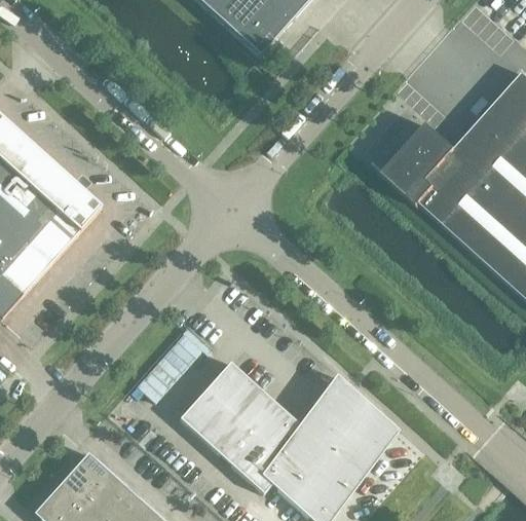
[(196,0),(258,56),(307,0),(196,0)]
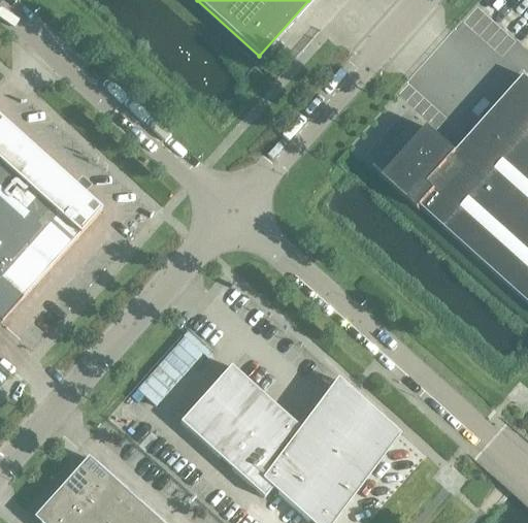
[(428,125),(383,174),(419,207),(422,204),(527,299),(527,74),(525,72),(456,149),(428,125)]
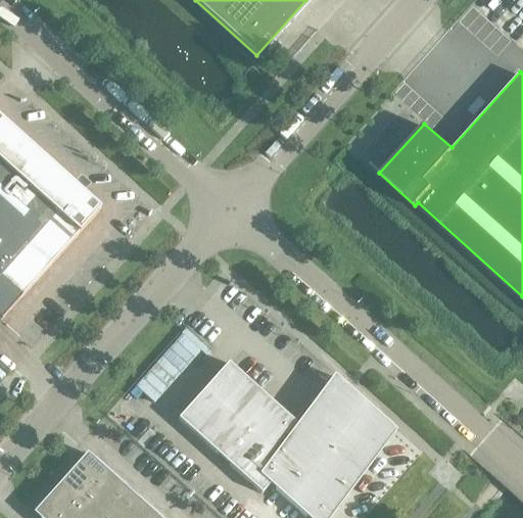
[(0,313),(0,314),(18,293),(19,294),(99,206),(82,190),(81,192),(0,119),(0,313)]
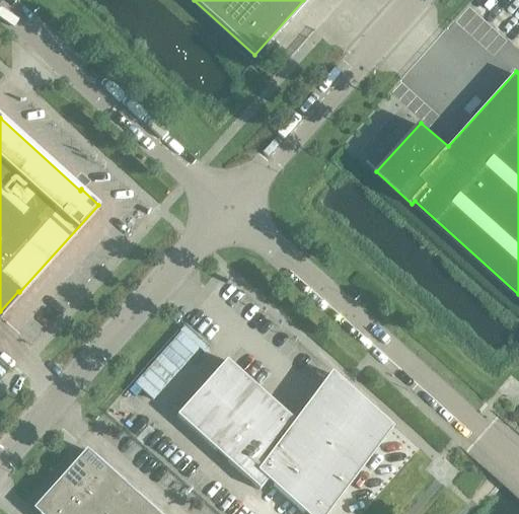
[(157,395),(206,336),(183,318),(136,378),(157,395)]
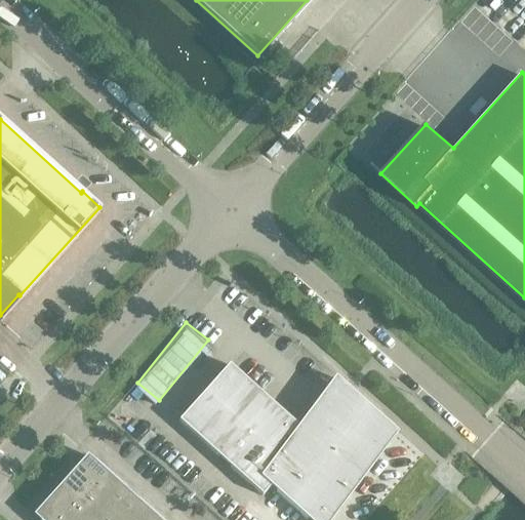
[(298,423),(229,361),(178,416),(263,491),(271,482),(313,519),(328,519),(401,433),(338,377),(298,423)]
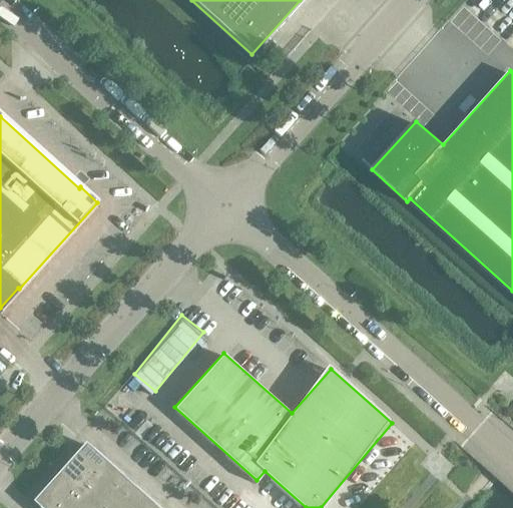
[(85,441),(59,470),(80,490),(107,460),(92,447),(91,447),(85,441)]
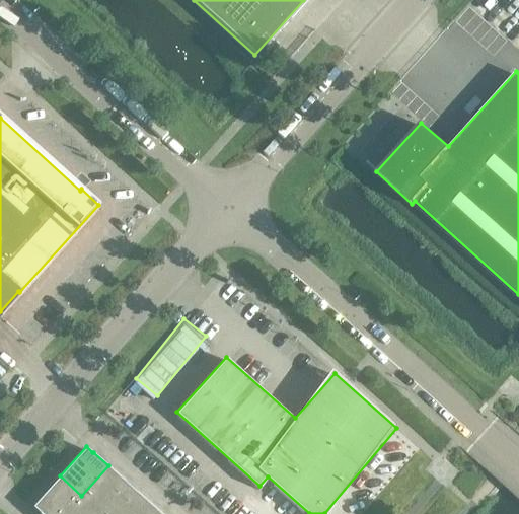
[(124,480),(108,465),(81,496),(101,513),(103,513),(130,486),(123,480),(124,480)]
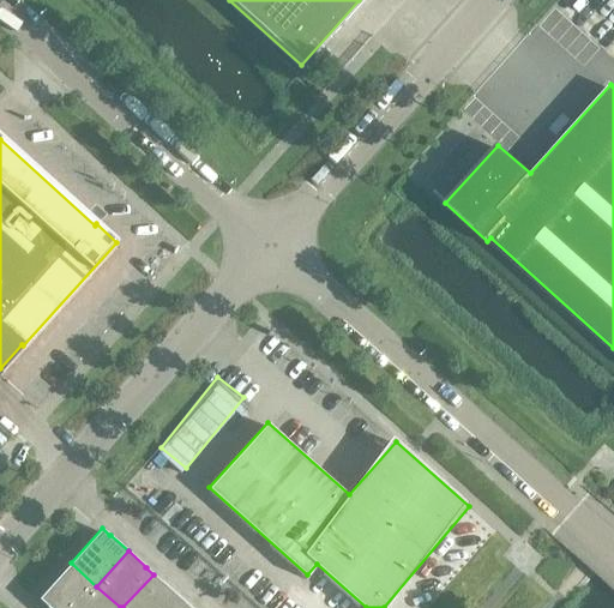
[(76,607),(96,587),(71,563),(38,599),(47,606),(48,607),(76,607)]
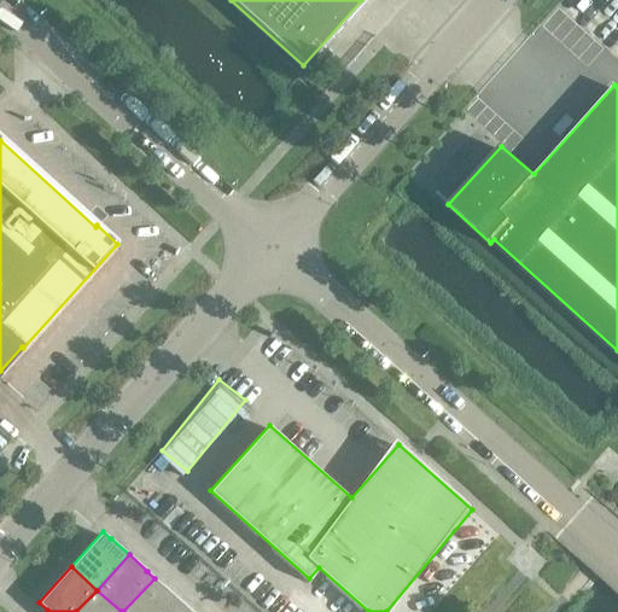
[(162,586),(155,578),(123,611),(170,611),(181,601),(163,584),(162,586)]
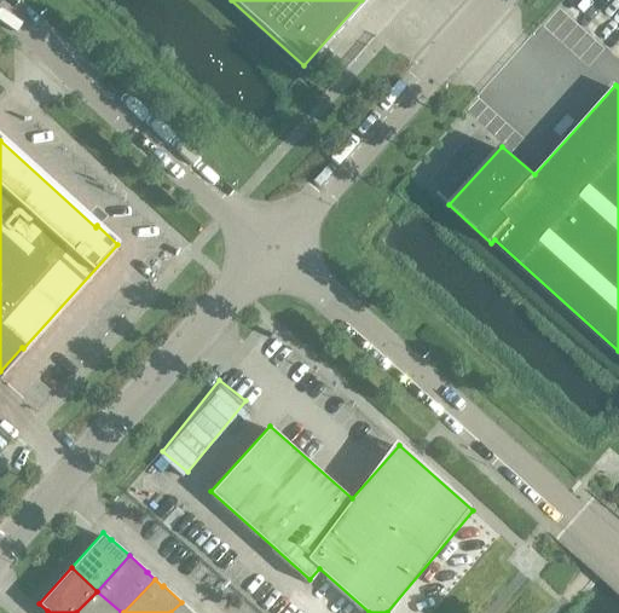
[(121,612),(97,591),(76,612),(121,612)]
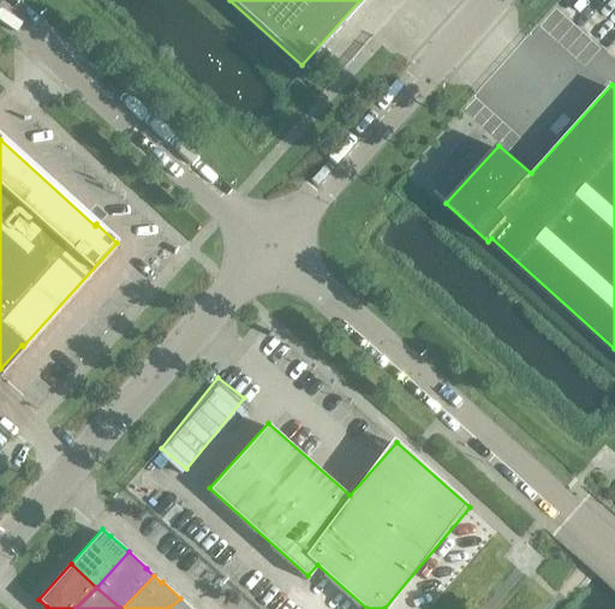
[(192,608),(180,598),(169,608),(192,608)]
